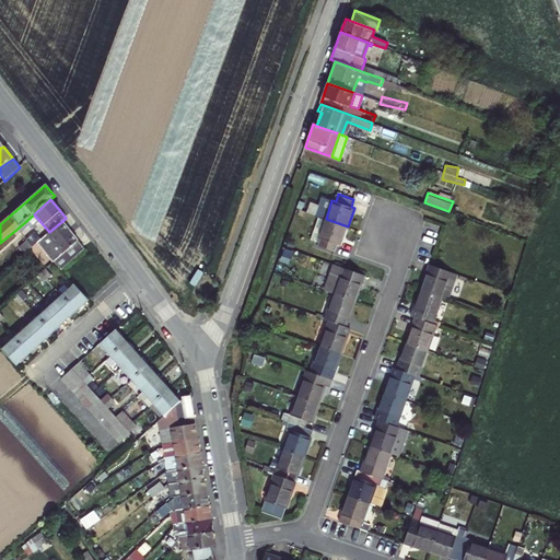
[(317,242),(323,219),(317,218),(312,241),(317,242)]
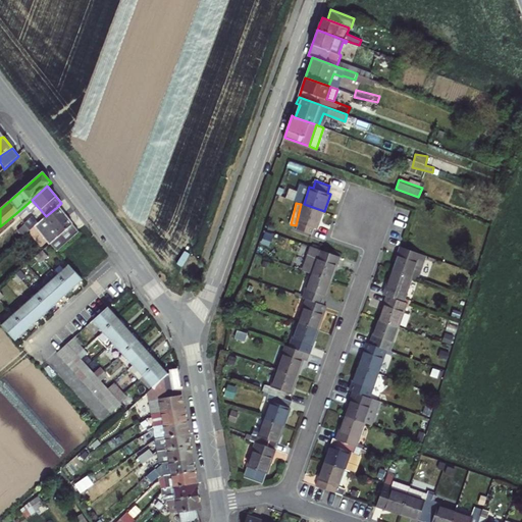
[(324,211),(304,204),(298,220),(301,222),(298,229),(312,235),(315,227),(318,228),(324,211)]
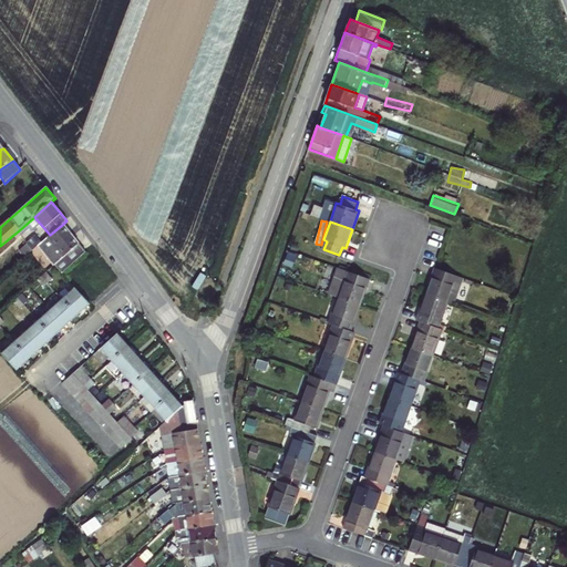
[(55,264),(78,244),(62,225),(50,235),(40,244),(37,247),(53,266),(55,264)]
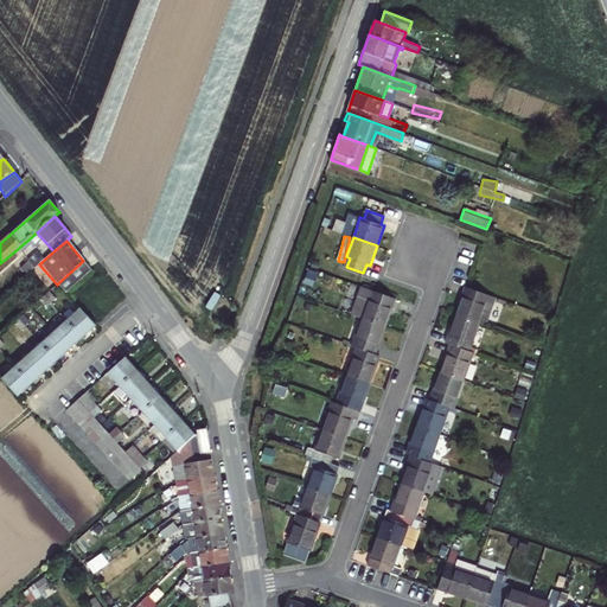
[(20,270),(25,278),(36,268),(39,264),(43,261),(36,254),(29,260),(30,262),(20,270)]
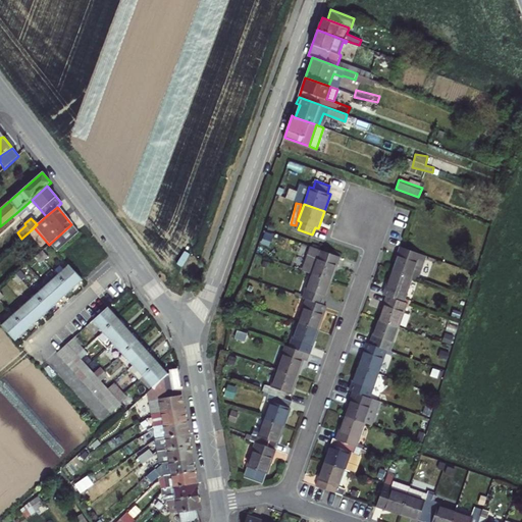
[(79,232),(71,224),(51,243),(58,250),(79,232)]
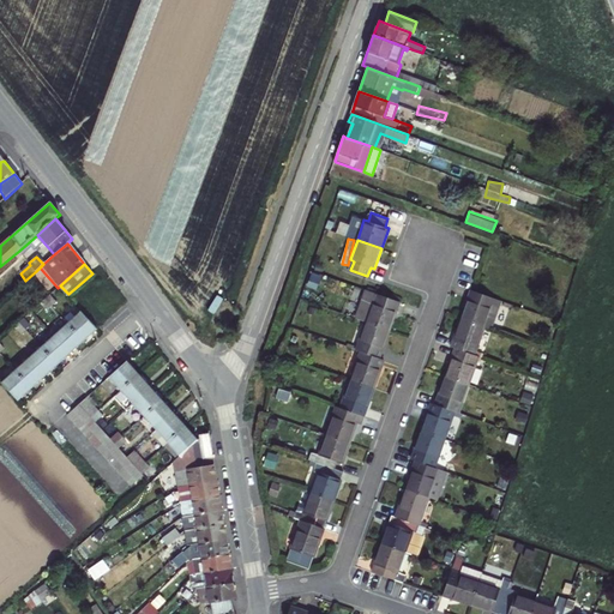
[(355,317),(366,321),(390,330),(399,301),(381,295),(365,289),(355,317)]
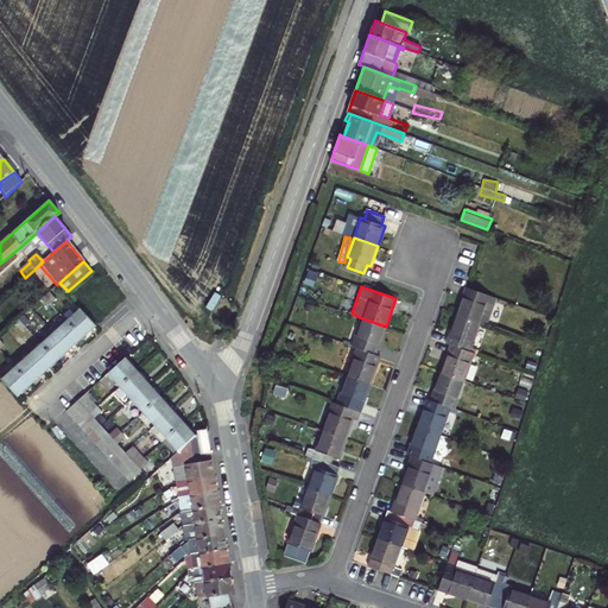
[(492,293),(469,286),(460,312),(482,321),(492,293)]
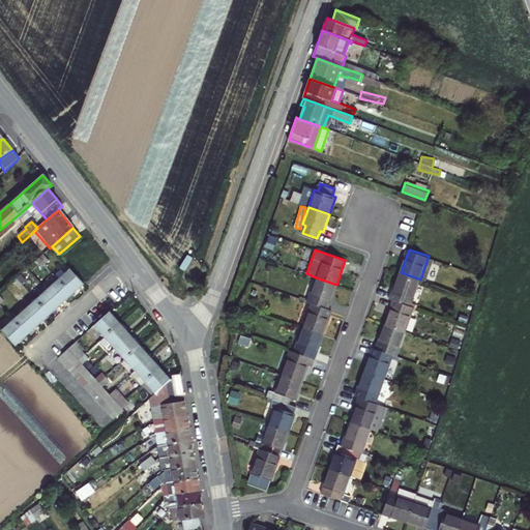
[(40,257),(37,260),(41,265),(46,261),(50,258),(45,253),(40,257)]
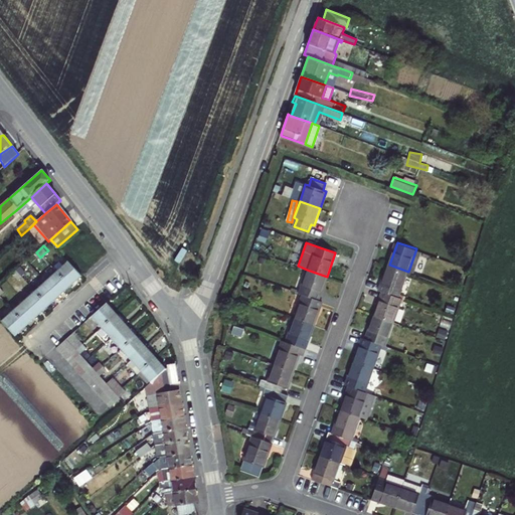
[(16,337),(37,317),(48,307),(82,276),(68,261),(1,320),(16,337)]
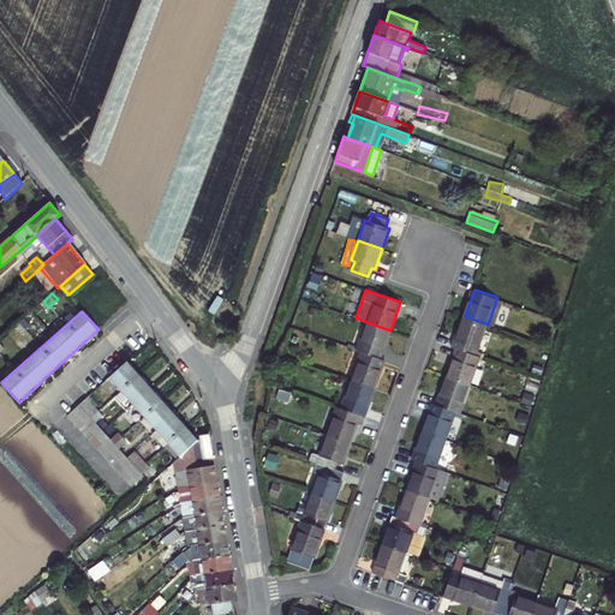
[(488,324),(465,316),(455,345),(459,346),(478,352),(488,324)]
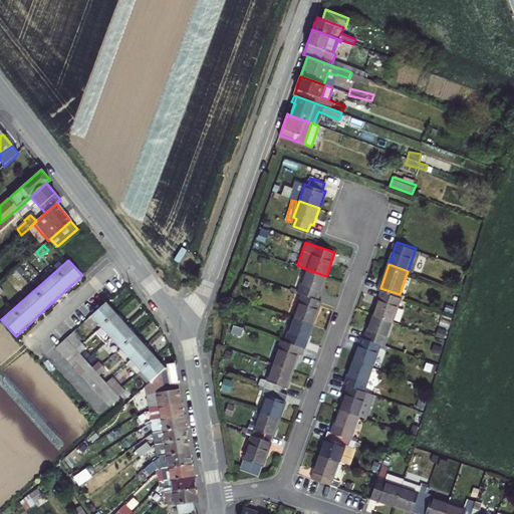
[(16,269),(13,272),(17,277),(20,274),(24,271),(20,266),(16,269)]
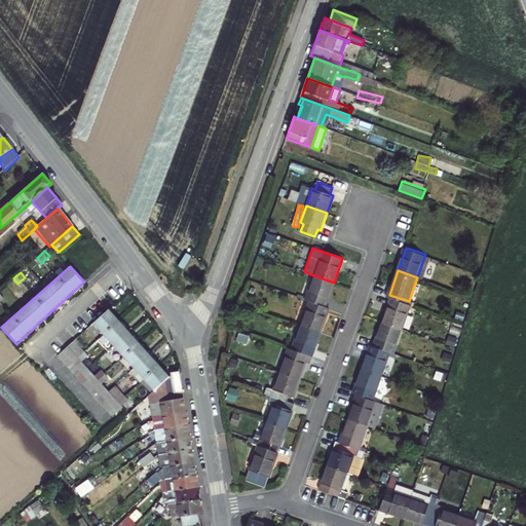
[(305,299),(310,300),(326,305),(334,283),(313,275),(305,299)]
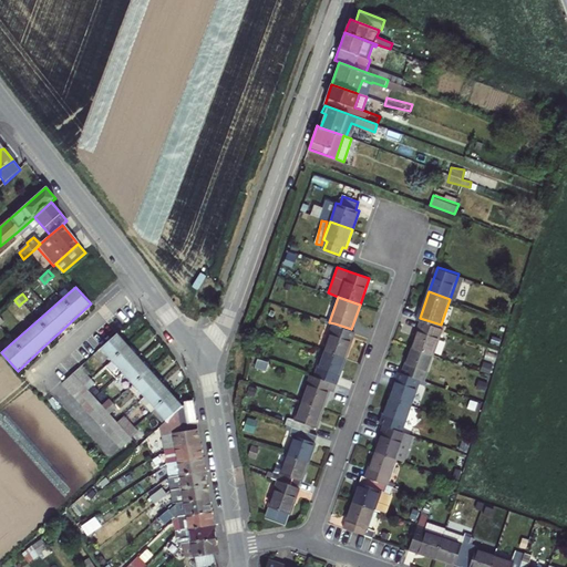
[(441,325),(423,319),(414,344),(435,352),(444,327),(441,325)]
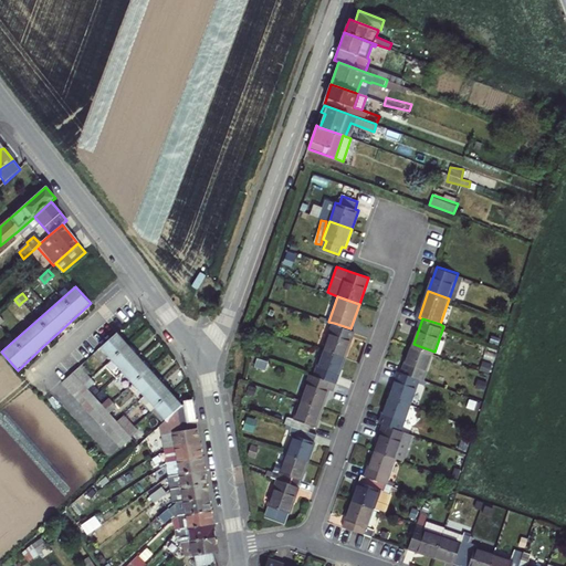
[(334,323),(324,348),(345,356),(354,331),(350,328),(334,323)]
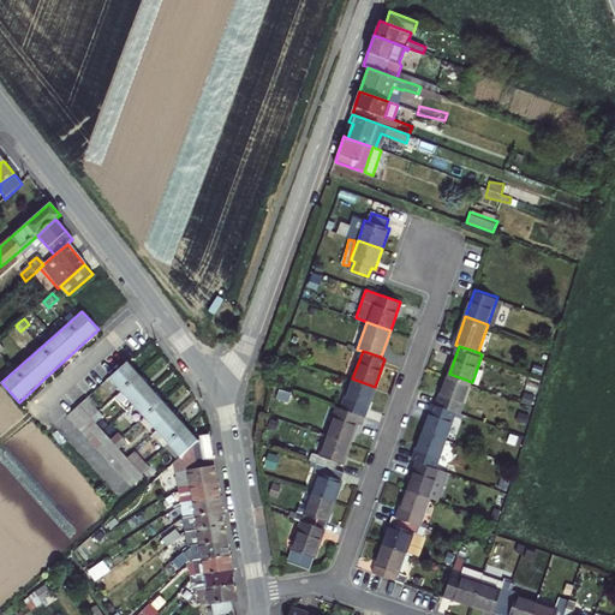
[(109,378),(157,431),(169,445),(180,458),(193,445),(199,440),(129,362),(109,378)]
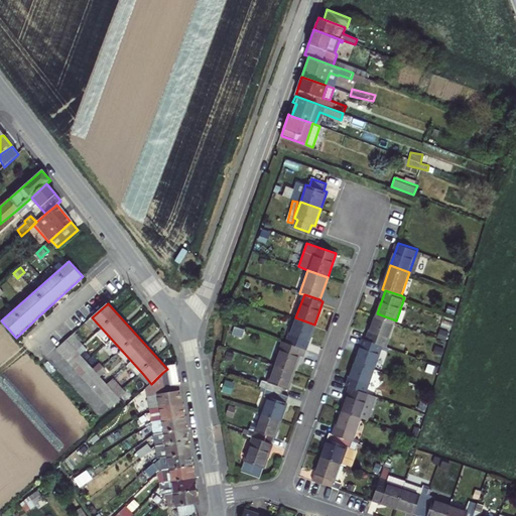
[(388,345),(396,320),(377,313),(369,339),(384,344),(388,345)]
